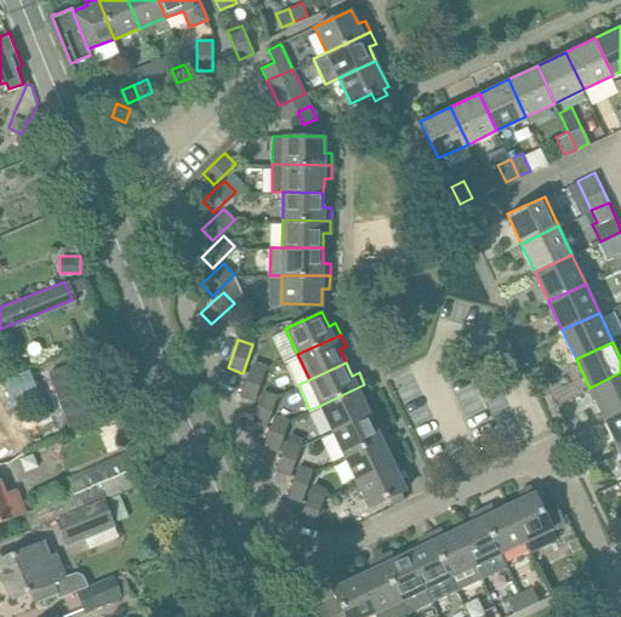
[(265,370),(250,365),(249,371),(240,394),(255,399),(263,376),(265,370)]
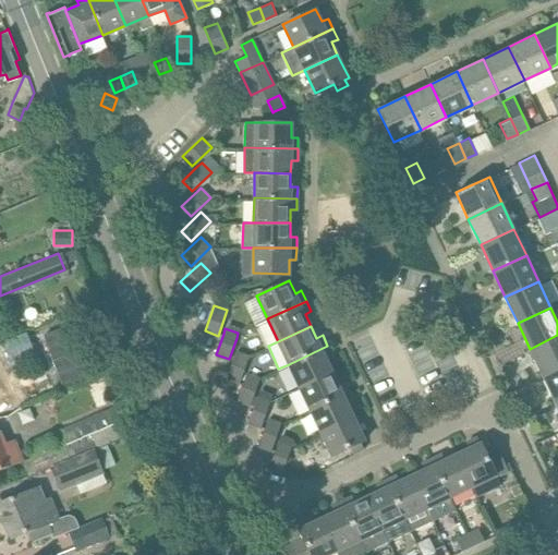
[(25,334),(0,342),(0,354),(3,361),(32,350),(25,334)]
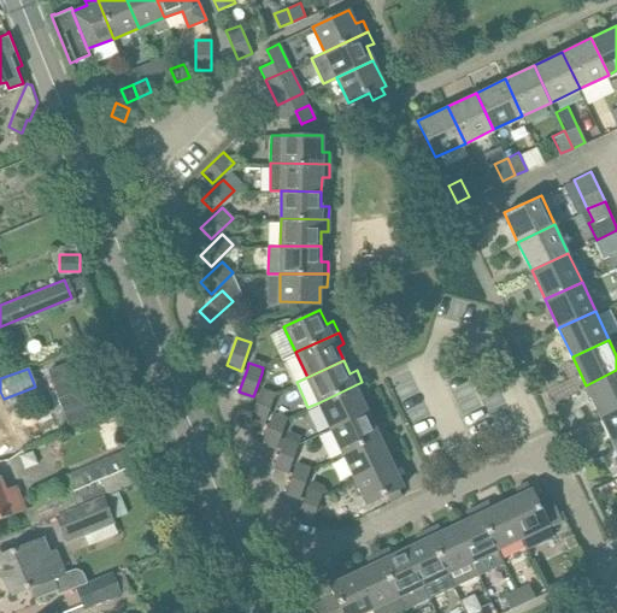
[(616,370),(586,385),(599,414),(616,405),(616,370)]
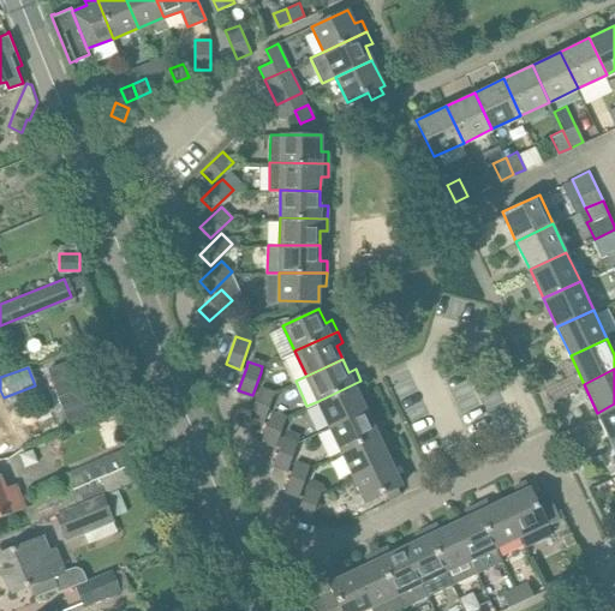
[(318,401),(329,425),(365,408),(359,395),(366,391),(360,381),(318,401)]
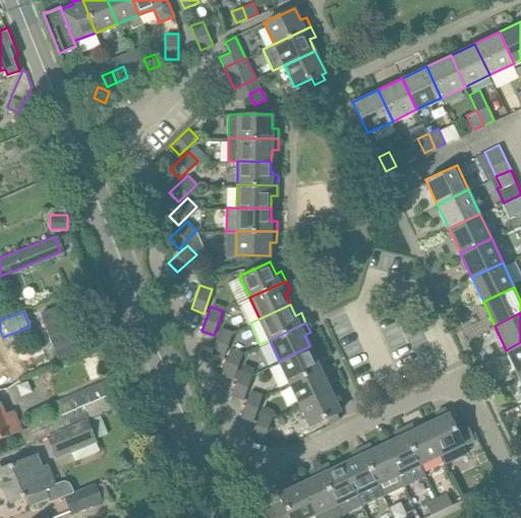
[(232,332),(220,328),(218,332),(212,351),(224,355),(232,332)]
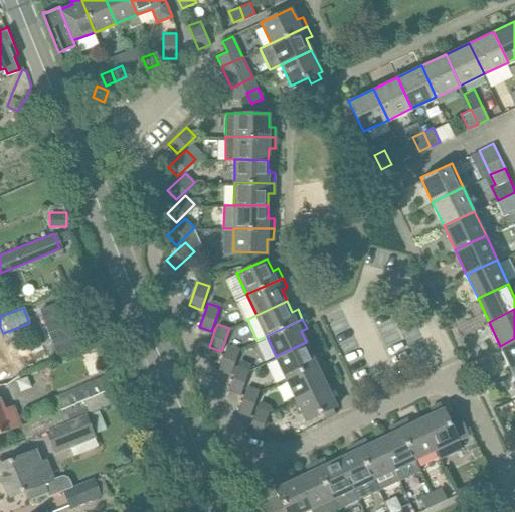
[(514,338),(500,346),(511,370),(514,367),(514,338)]
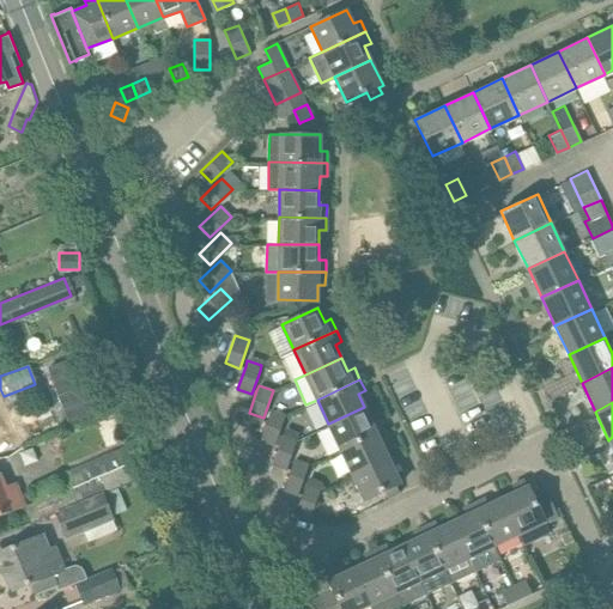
[(328,424),(340,449),(383,428),(377,418),(371,420),(364,407),(328,424)]
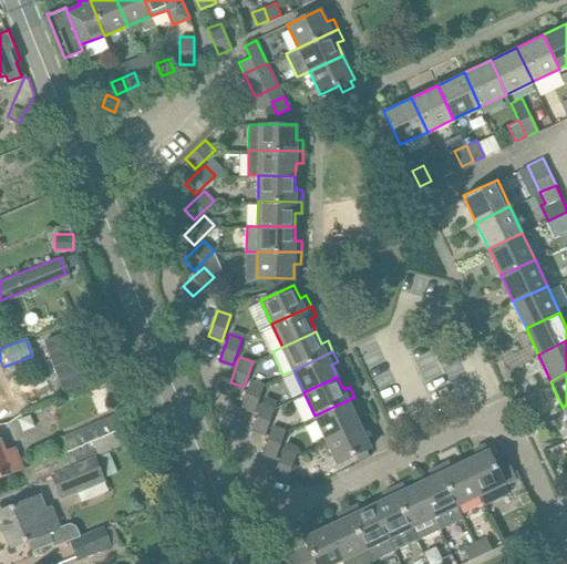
[(264,385),(263,383),(250,379),(241,406),(254,410),(261,389),(264,385)]
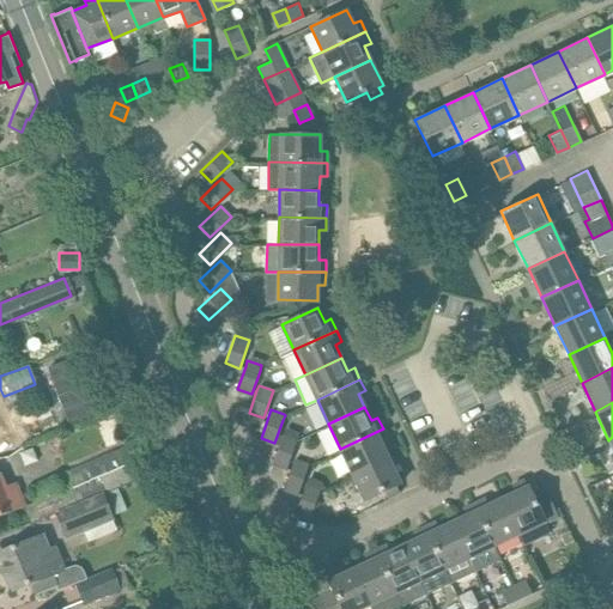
[(340,449),(352,473),(388,456),(382,443),(388,439),(383,428),(340,449)]
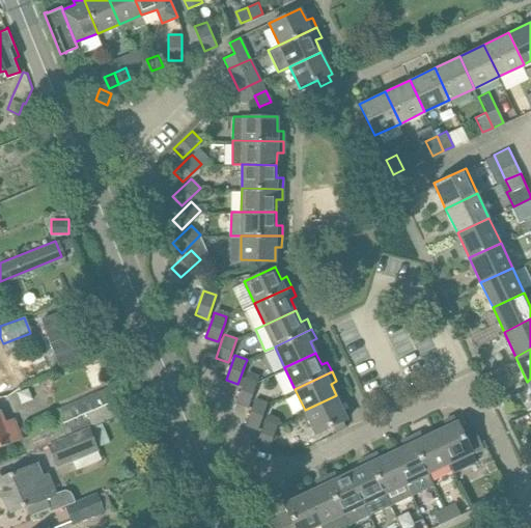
[(257,381),(245,377),(235,400),(248,406),(257,381)]
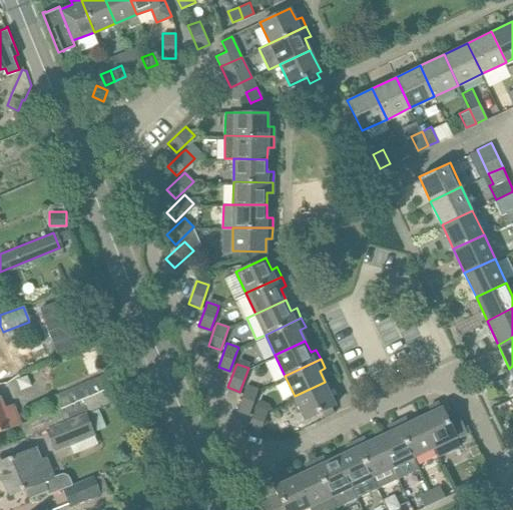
[(105,373),(22,407),(32,432),(115,398),(105,373)]
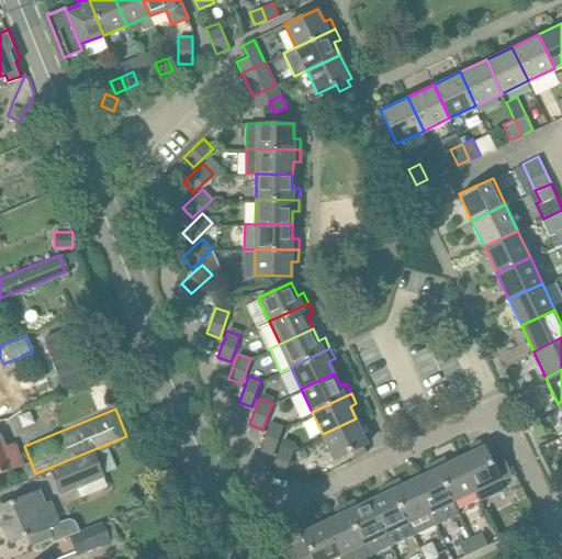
[(356,418),(323,434),(334,458),(352,449),(356,456),(367,450),(363,444),(367,443),(356,418)]
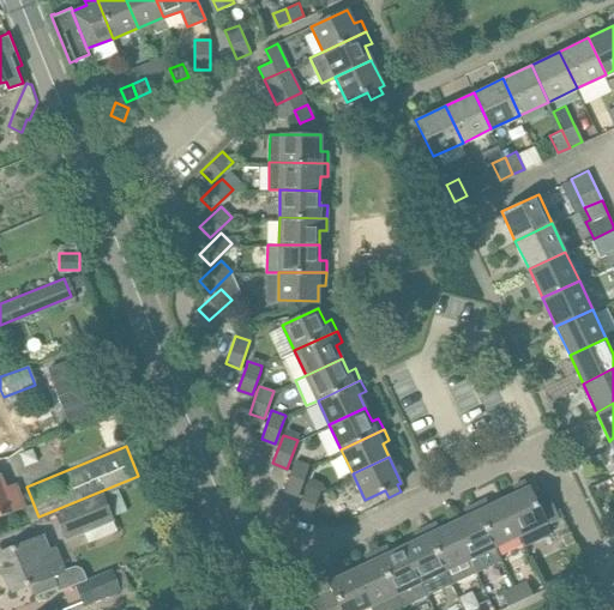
[(308,465),(294,459),(284,488),(299,493),(308,465)]
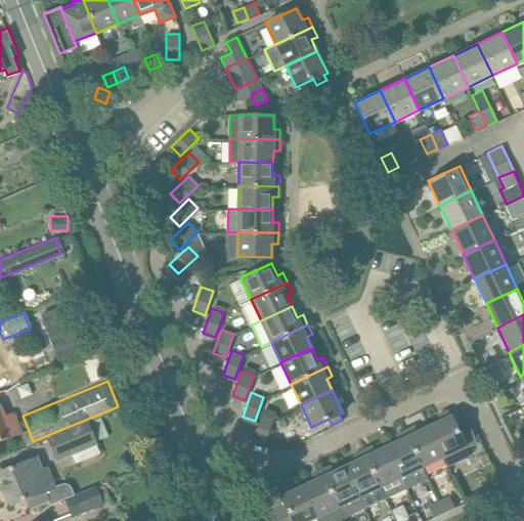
[(0,408),(0,439),(20,432),(12,411),(3,416),(0,408)]
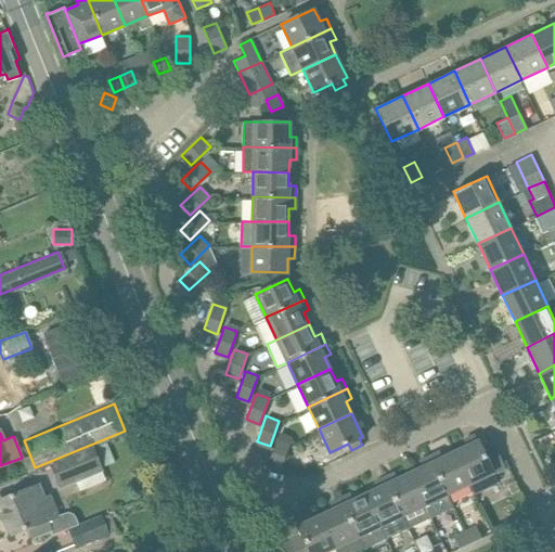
[(466,445),(454,450),(470,483),(475,492),(498,482),(493,472),(505,466),(493,441),(481,447),(475,434),(464,438),(466,445)]
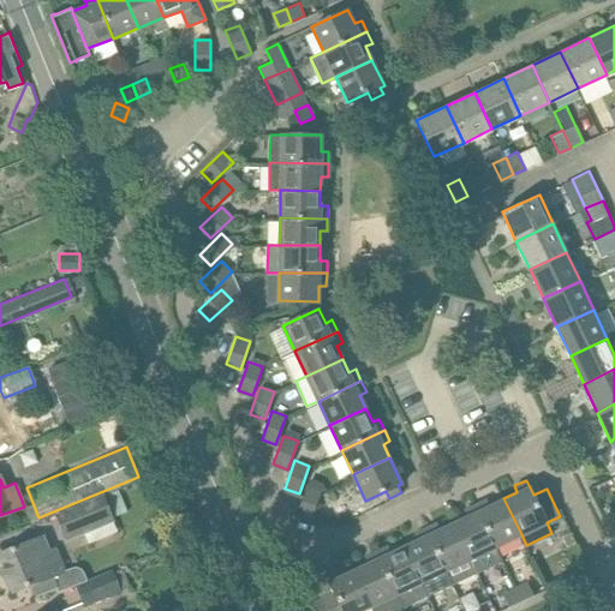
[(321,490),(306,485),(297,514),(311,519),(321,490)]
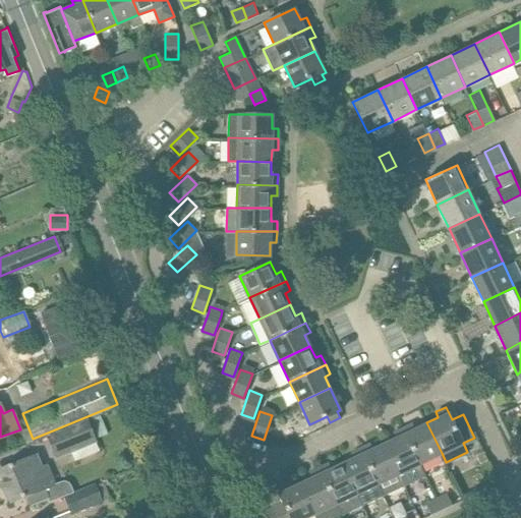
[(89,419),(48,435),(55,453),(96,438),(89,419)]
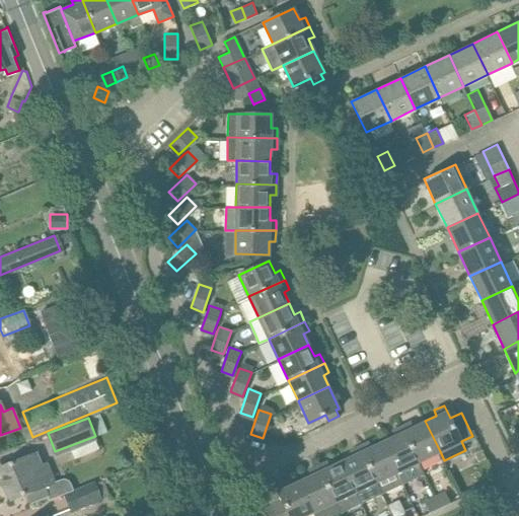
[(411,421),(401,425),(419,461),(440,451),(425,421),(414,427),(411,421)]
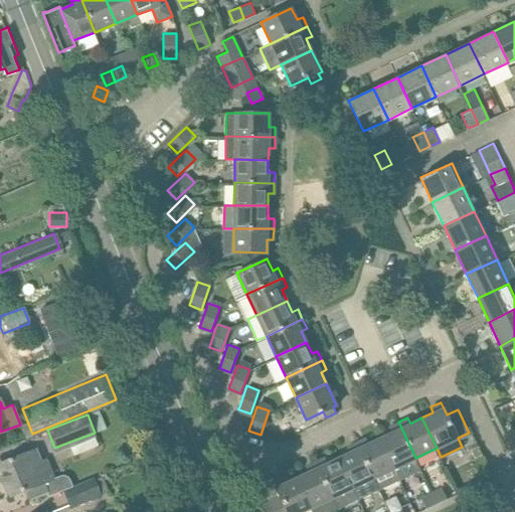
[(391,433),(380,438),(394,468),(415,458),(398,421),(388,427),(391,433)]
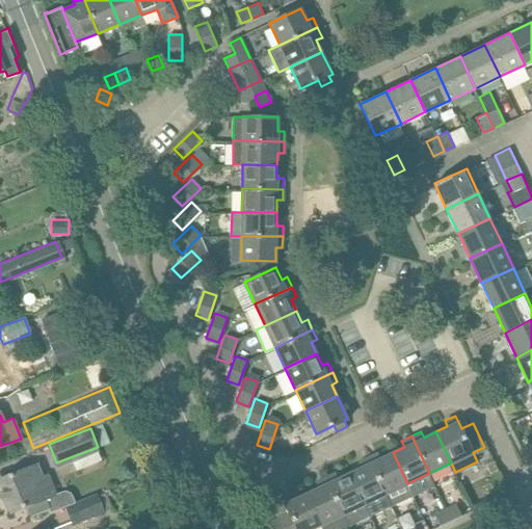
[(138,439),(126,451),(135,459),(147,447),(138,439)]
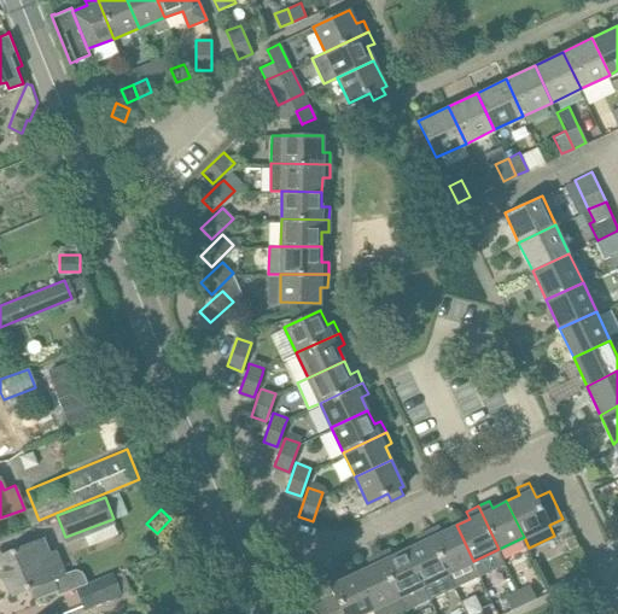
[(439,525),(429,530),(449,573),(456,586),(481,576),(473,561),(456,525),(443,531),(439,525)]
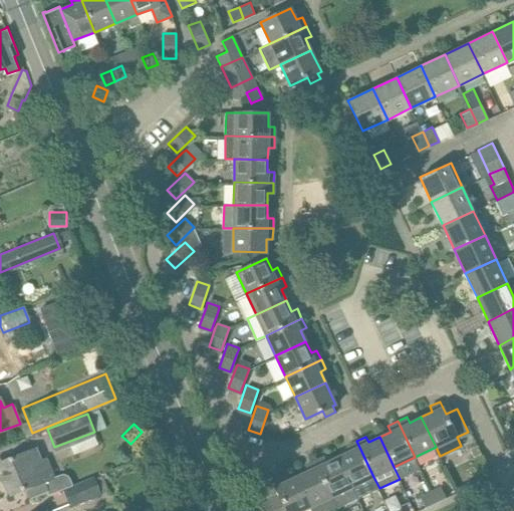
[(349,451),(338,456),(352,486),(358,498),(379,488),(373,477),(356,441),(346,445),(349,451)]
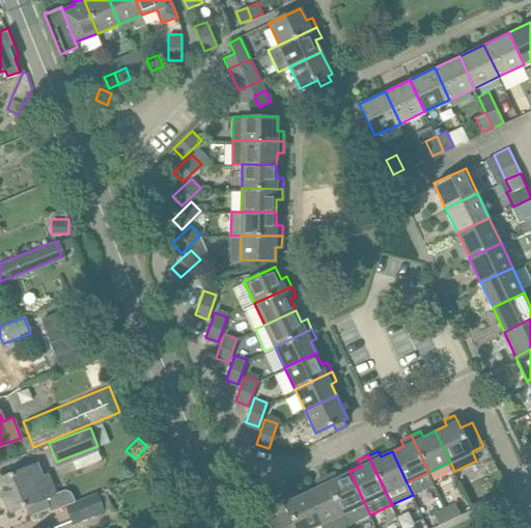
[(48,472),(40,475),(32,478),(27,467),(0,477),(0,479),(12,510),(27,504),(31,513),(50,506),(51,510),(76,500),(73,493),(70,492),(66,490),(62,490),(56,492),(48,472)]
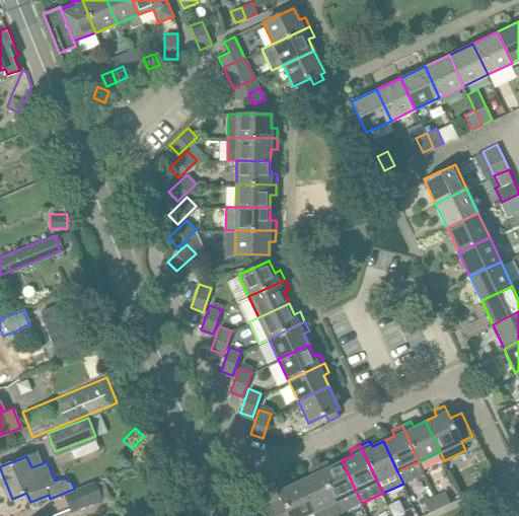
[(327,460),(317,465),(336,501),(341,513),(362,503),(356,491),(342,460),(329,466),(327,460)]
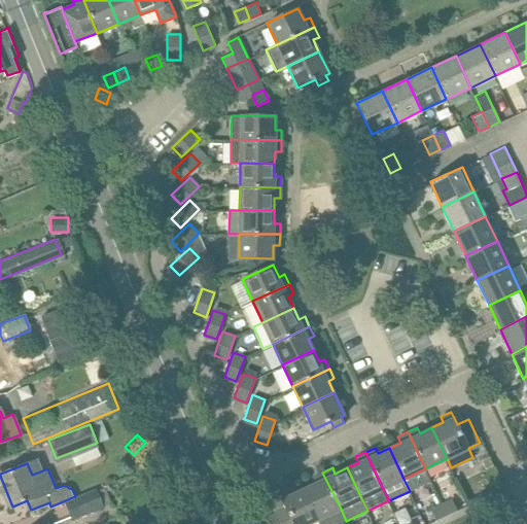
[(316,483),(304,488),(319,519),(341,509),(322,473),(313,477),(316,483)]
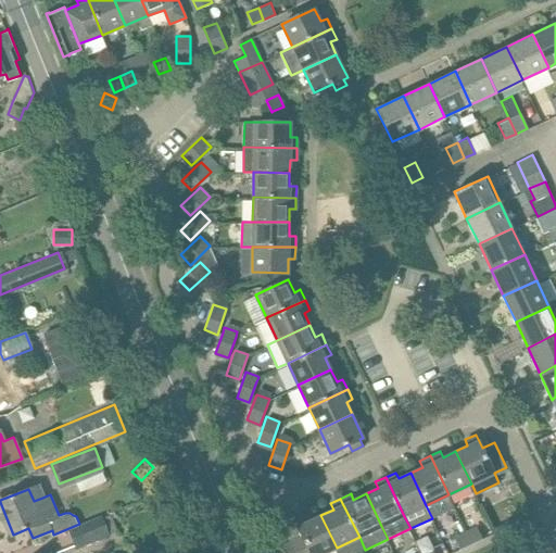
[(106,533),(106,532),(116,529),(110,513),(71,529),(77,545),(106,533)]
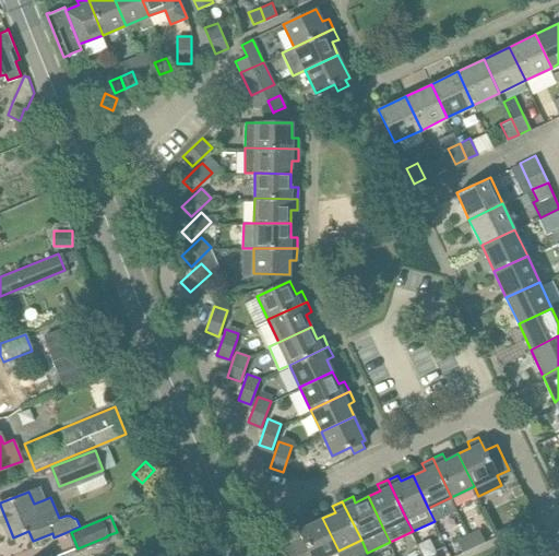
[(304,536),(290,543),(297,555),(325,555),(339,551),(322,518),(310,523),(308,518),(296,522),(304,536)]
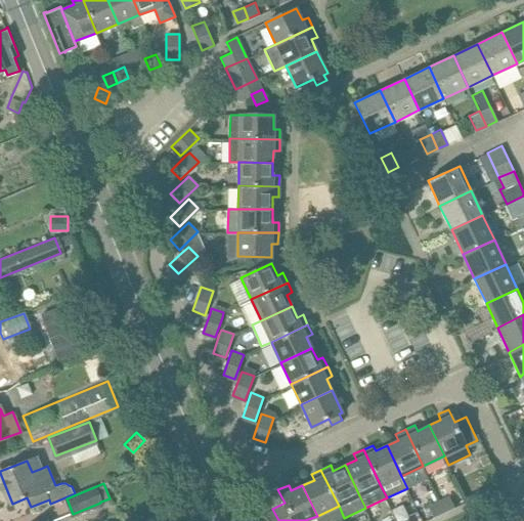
[(449,495),(439,501),(444,511),(454,507),(449,495)]
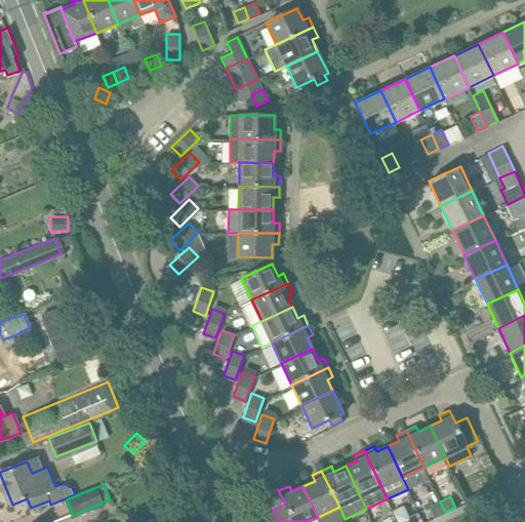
[(445,512),(440,502),(429,507),(434,518),(445,512)]
